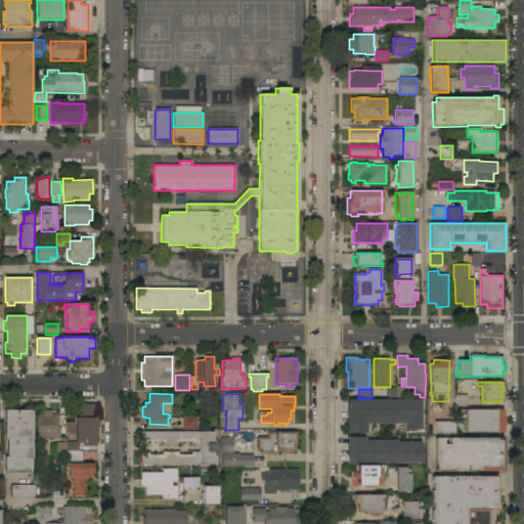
[(422,399),(422,430),(404,430),(404,424),(367,424),(367,433),(347,433),(347,399),(422,399)]
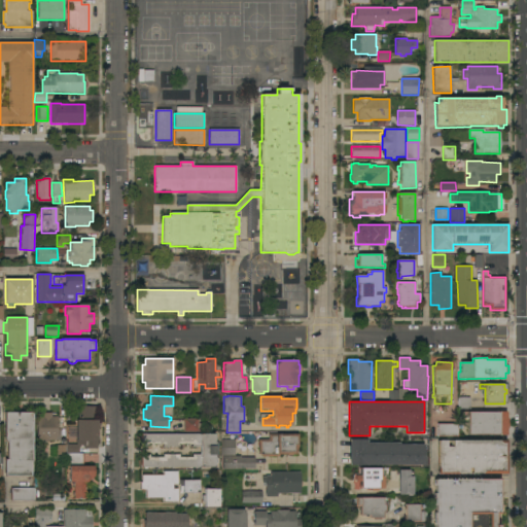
[(95,420),(98,420),(97,449),(83,449),(83,446),(79,446),(79,453),(66,453),(66,445),(76,445),(77,407),(96,407),(95,420)]
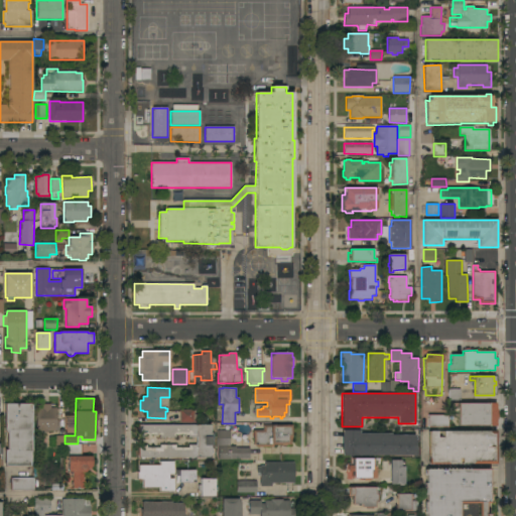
[(458,426),(458,408),(453,409),(453,404),(496,403),(496,410),(498,410),(498,419),(495,419),(495,425),(458,426)]
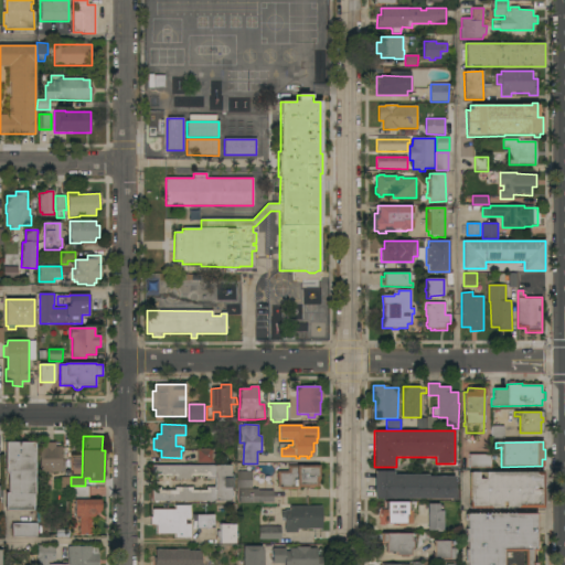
[(35,443),(35,496),(34,496),(34,511),(4,511),(6,492),(8,492),(8,475),(4,475),(4,443),(35,443)]
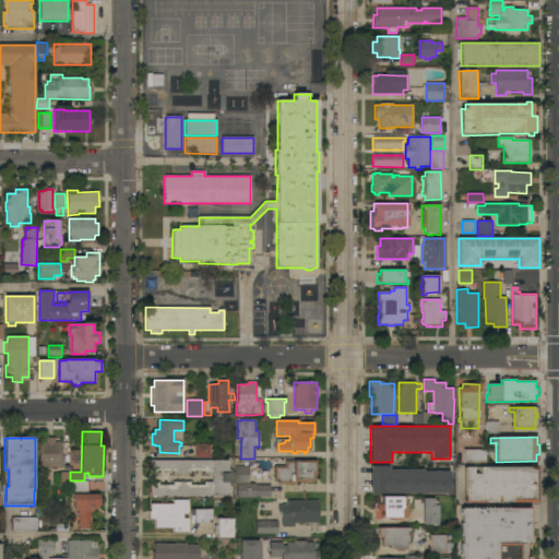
[(45,442),(45,438),(55,438),(55,442),(61,442),(61,455),(63,455),(63,467),(51,467),(51,468),(39,468),(39,442),(45,442)]
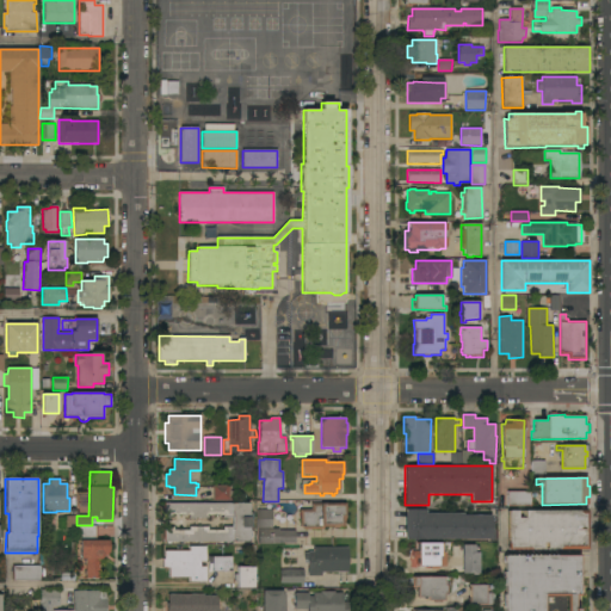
[(214,487),(229,486),(229,500),(214,500),(214,487)]
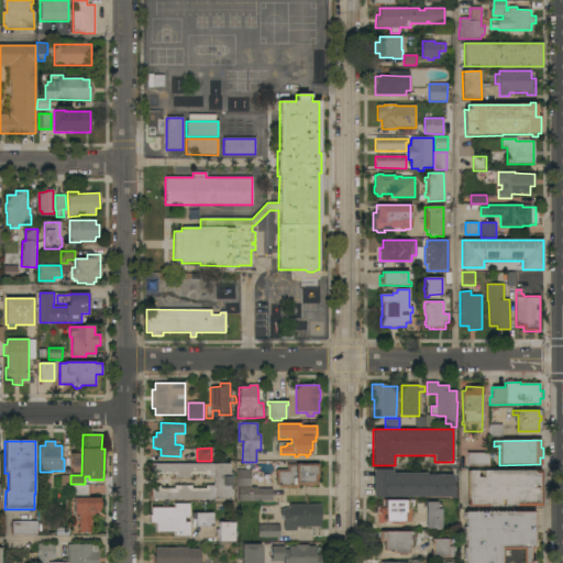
[(489,453),(489,467),(467,467),(467,453),(489,453)]
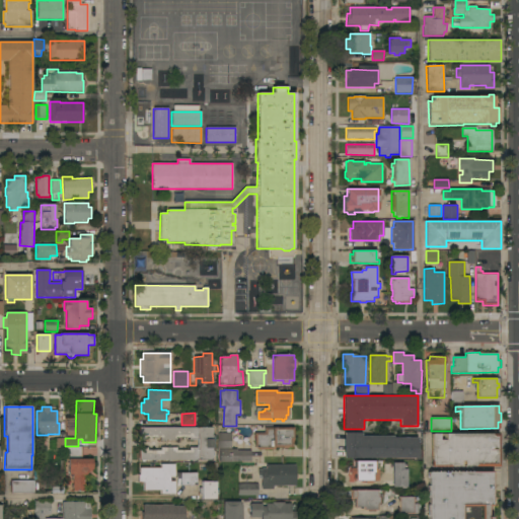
[(140,460),(140,448),(147,448),(147,451),(161,451),(161,448),(176,448),(176,451),(190,451),(190,448),(198,448),(198,441),(190,441),(190,437),(176,438),(176,440),(161,440),(161,437),(147,437),(147,441),(140,441),(140,428),(211,428),(211,460),(140,460)]
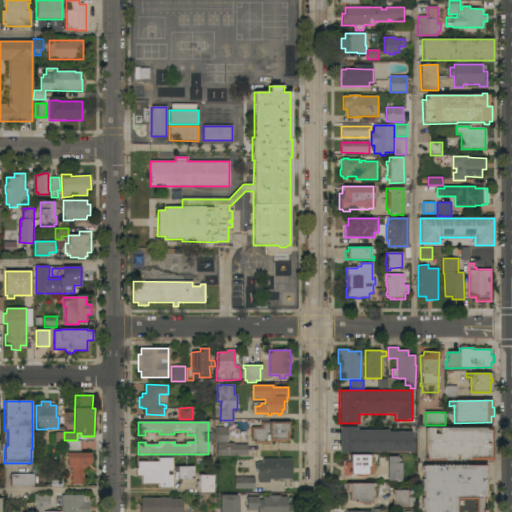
[(255,444),(251,440),(251,427),(261,427),(261,422),(289,422),(289,434),(288,434),(288,441),(285,441),(284,443),(280,443),(278,441),(271,441),(271,444),(255,444)]
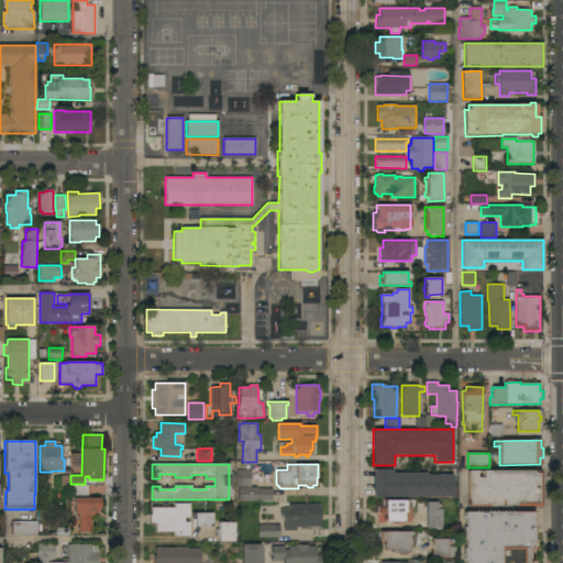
[(251,470),(251,486),(236,487),(235,470),(251,470)]
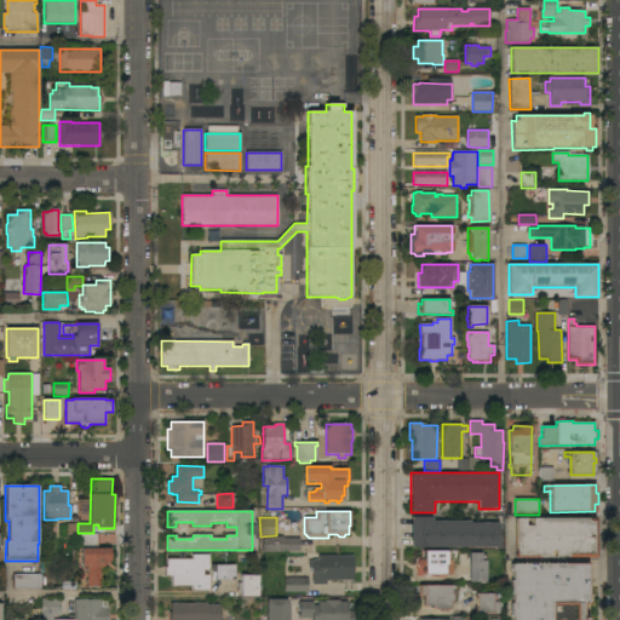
[(431,517),(431,521),(470,521),(470,523),(499,523),(499,547),(411,547),(411,517),(431,517)]
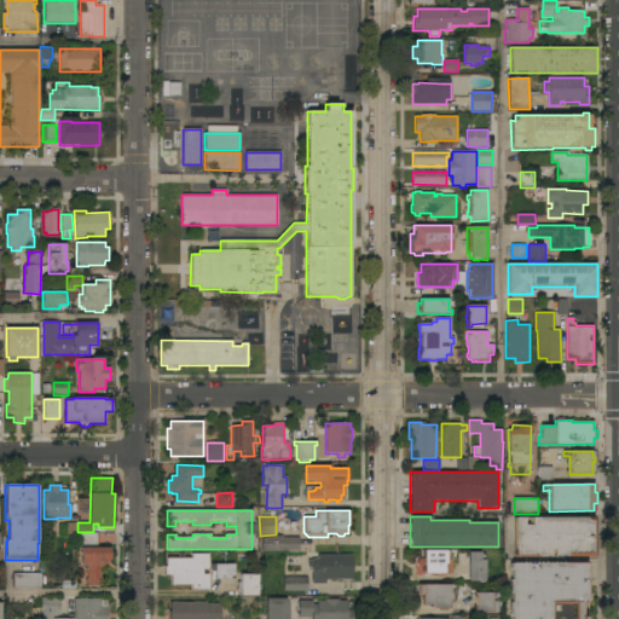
[(595,518),(594,557),(565,557),(565,556),(553,556),(553,550),(549,550),(549,556),(537,556),(537,557),(514,557),(514,551),(515,551),(515,518),(524,518),(524,525),(531,525),(531,518),(595,518)]
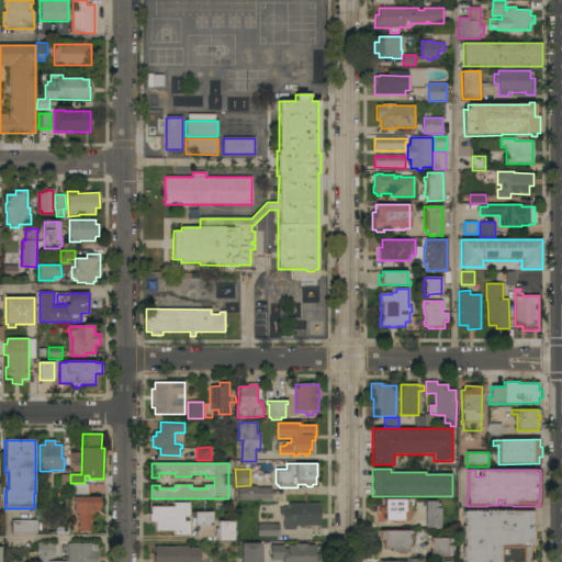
[(70,495),(70,483),(89,484),(89,495),(70,495)]
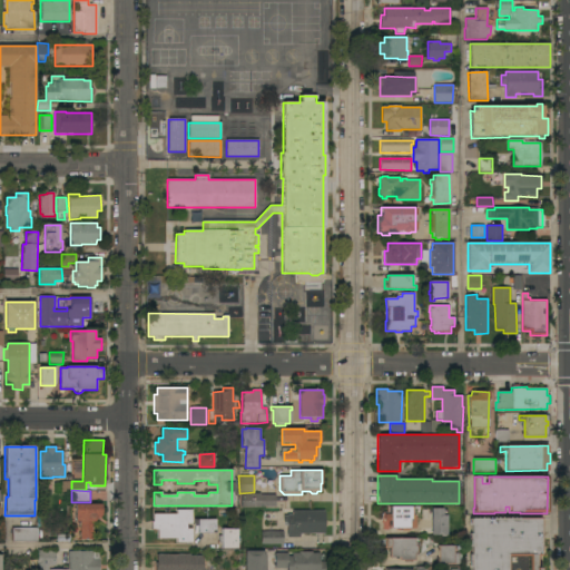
[(254,508),(242,508),(242,493),(261,493),(261,495),(275,495),(275,507),(254,508)]
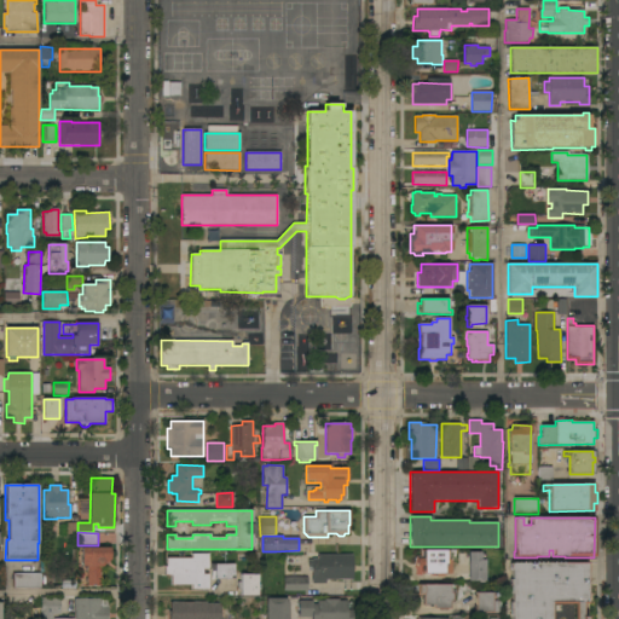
[(110,548),(110,560),(109,560),(109,563),(104,563),(104,565),(102,567),(99,567),(100,585),(87,586),(86,566),(82,566),(82,548),(110,548)]
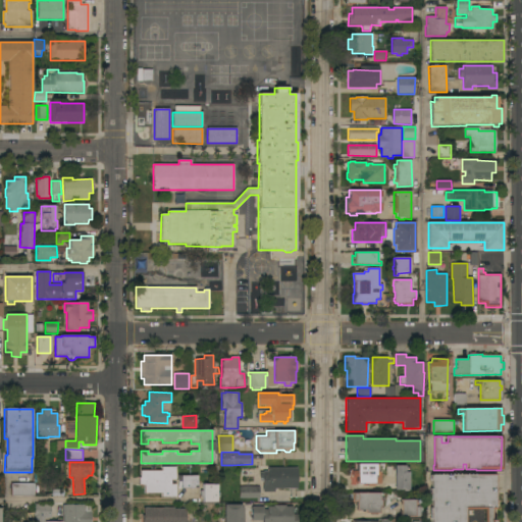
[(376,479),(375,479),(375,486),(368,486),(368,484),(356,484),(356,477),(351,477),(351,471),(354,471),(355,464),(376,464),(376,479)]
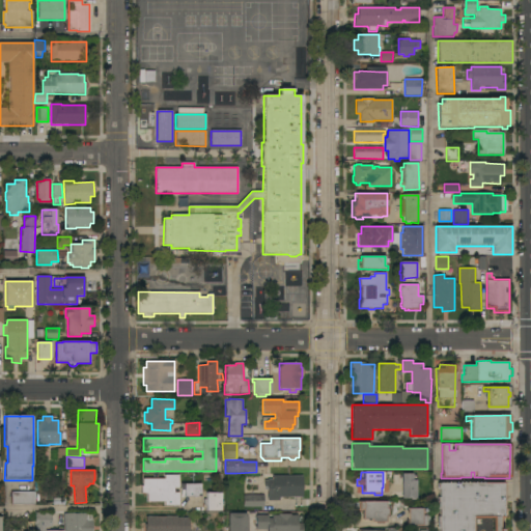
[(401,474),(413,474),(413,476),(417,476),(417,499),(415,499),(415,500),(411,500),(411,499),(401,499),(401,474)]
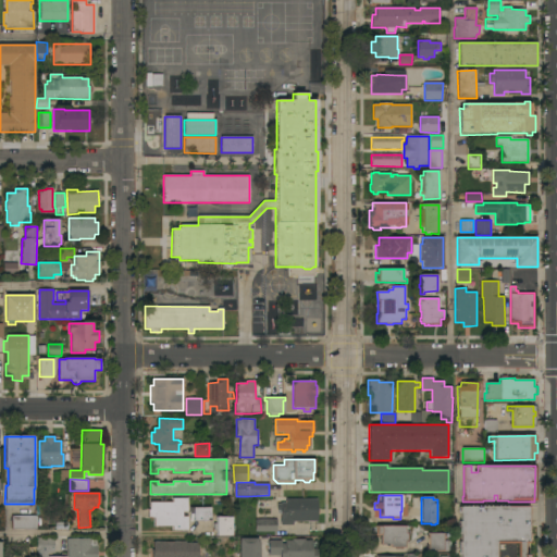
[(173,531),(173,527),(153,527),(153,519),(148,519),(148,510),(150,510),(150,503),(172,503),(172,498),(188,498),(188,512),(183,512),(183,517),(188,517),(188,531),(173,531)]
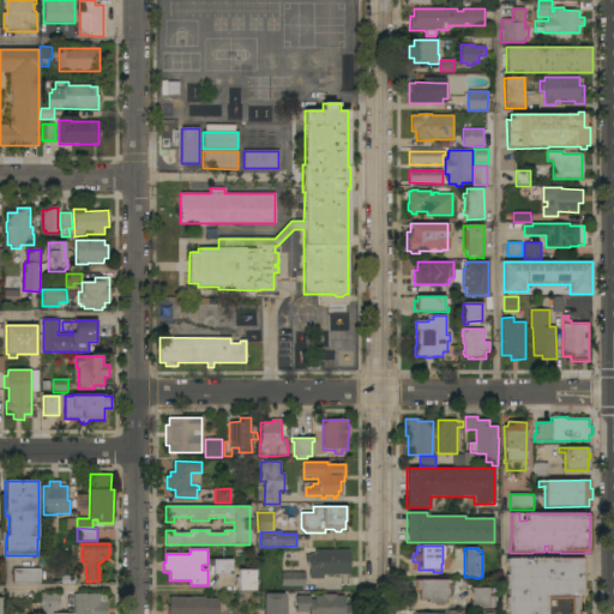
[(350,551),(350,575),(323,575),(323,579),(309,579),(309,564),(306,564),(306,555),(309,555),(315,555),(315,551),(350,551)]
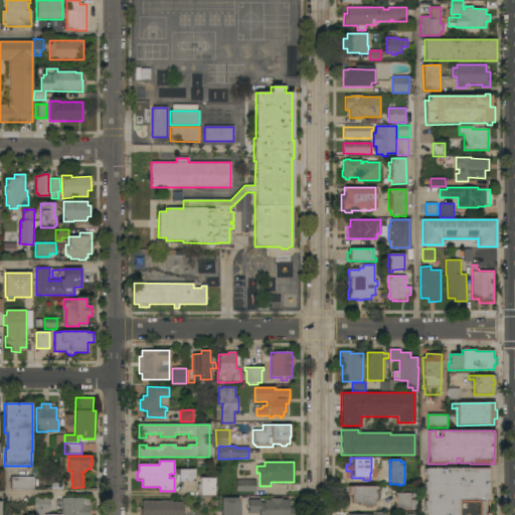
[(489,503),(485,503),(485,513),(488,513),(488,514),(425,514),(425,513),(424,513),(424,502),(425,502),(425,494),(424,494),(424,483),(425,483),(425,475),(424,475),(424,469),(489,468),(489,503)]
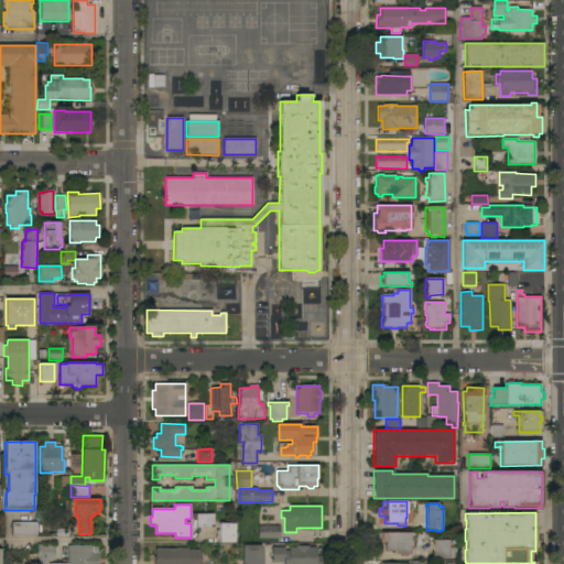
[(195,528),(195,521),(192,521),(192,514),(214,514),(214,528),(195,528)]
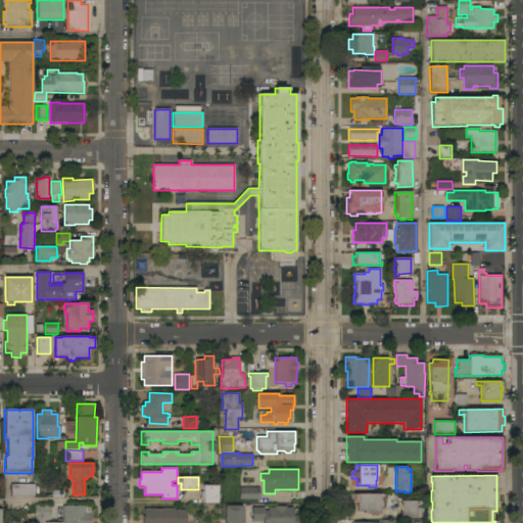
[(11,497),(11,484),(34,484),(34,497),(11,497)]
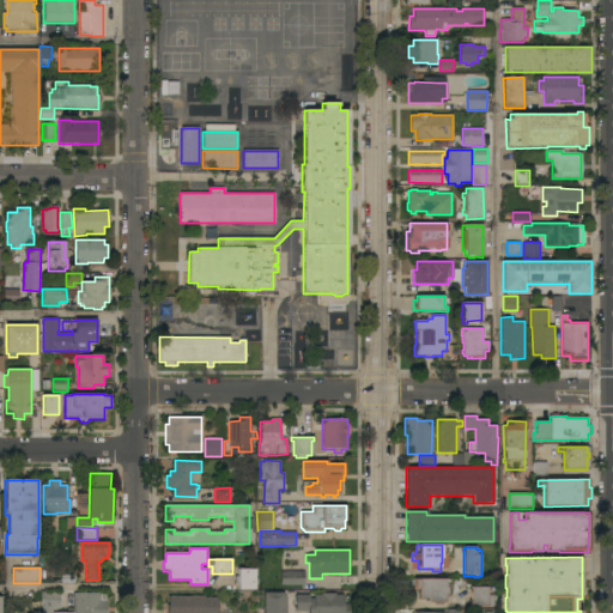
[(254,569),(254,580),(258,580),(258,584),(254,584),(254,590),(238,590),(238,584),(236,584),(235,577),(238,577),(238,570),(254,569)]
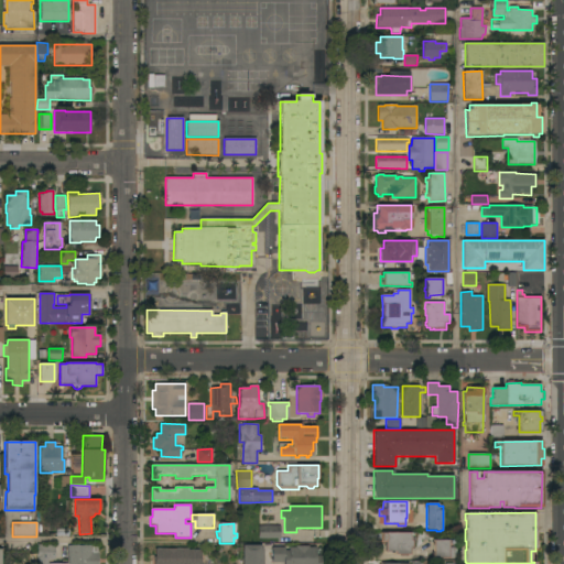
[(259,539),(259,527),(280,527),(280,539),(259,539)]
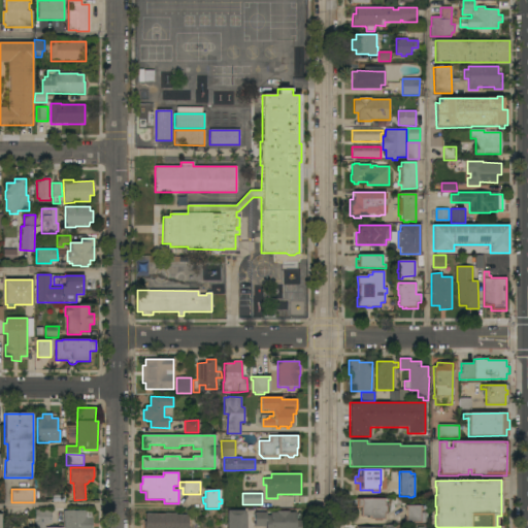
[(384,502),(386,502),(386,513),(384,513),(384,519),(381,519),(381,521),(373,521),(373,520),(369,519),(369,518),(360,518),(360,507),(356,507),(356,498),(384,498),(384,502)]
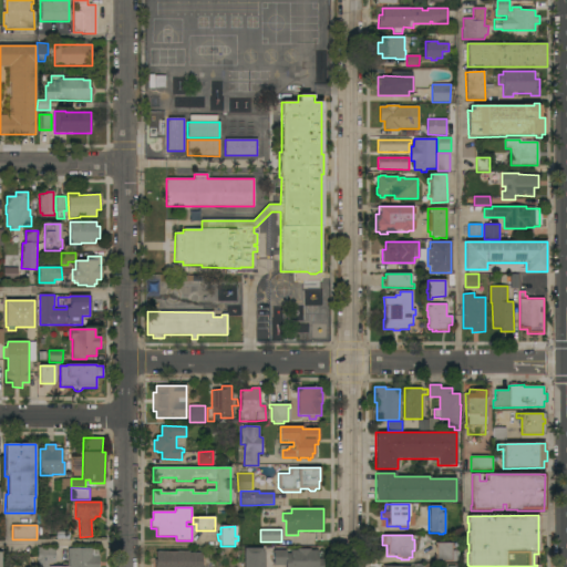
[(436,543),(455,543),(455,562),(435,560),(436,543)]
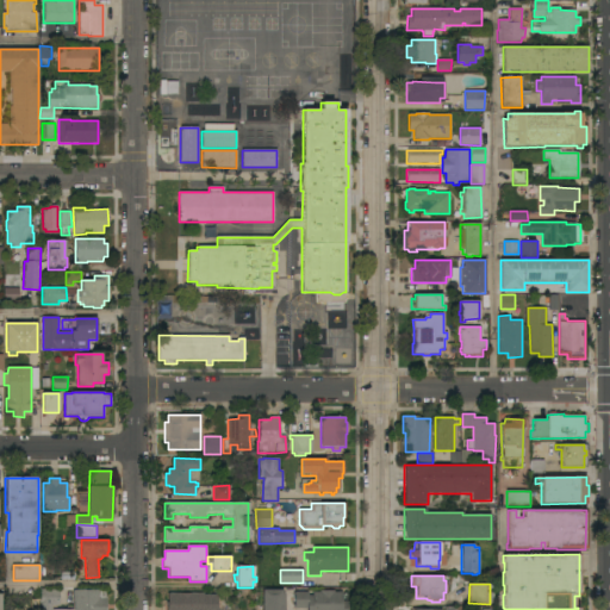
[(60,590),(60,607),(51,605),(51,609),(54,609),(41,609),(42,605),(39,605),(41,590),(60,590)]
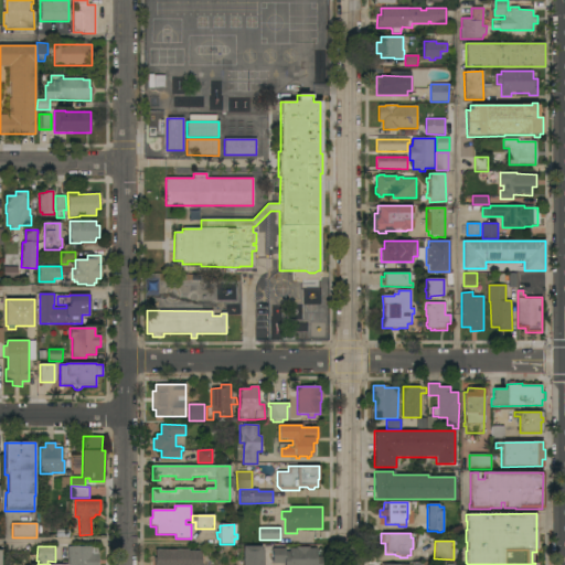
[(93,546),(93,547),(98,547),(98,553),(98,564),(68,564),(67,546),(93,546)]
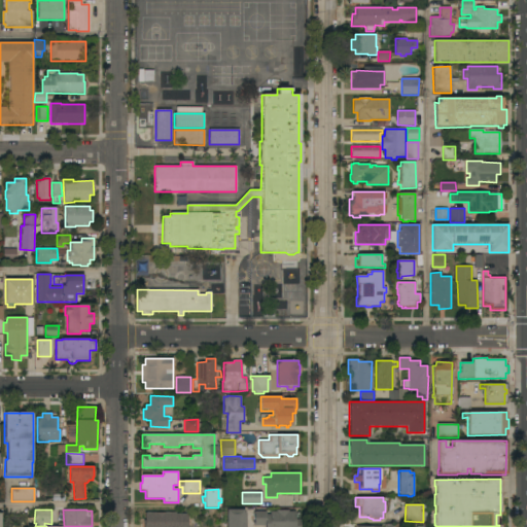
[(226,526),(226,510),(244,510),(244,514),(246,514),(246,526),(226,526)]
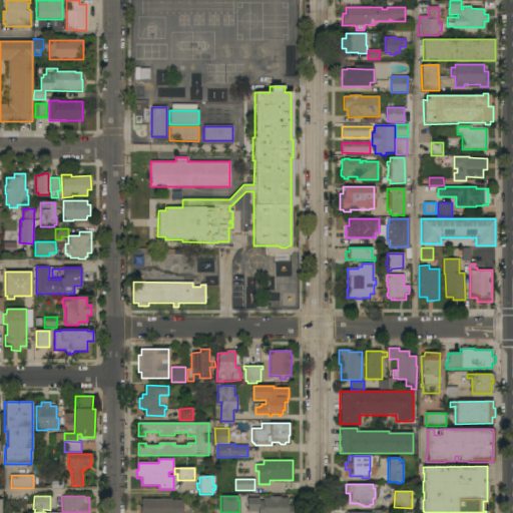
[(258,512),(247,511),(247,498),(259,498),(259,501),(263,501),(263,498),(269,498),(269,497),(281,497),(281,498),(288,498),(288,506),(293,506),(293,512),(258,512)]
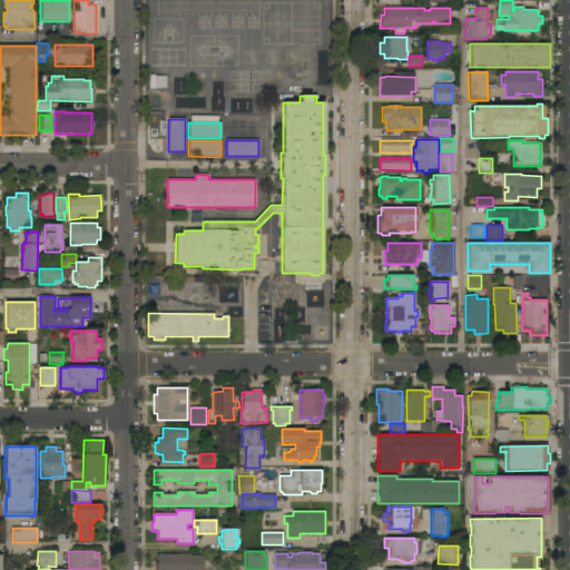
[(190,554),(190,569),(155,569),(155,562),(157,562),(157,554),(190,554)]
